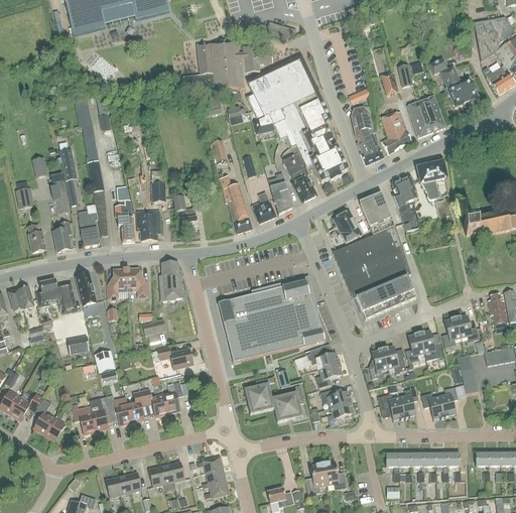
[(63,0),(73,35),(105,27),(104,23),(134,16),(135,19),(169,11),(168,10),(167,10),(164,0),(63,0)]
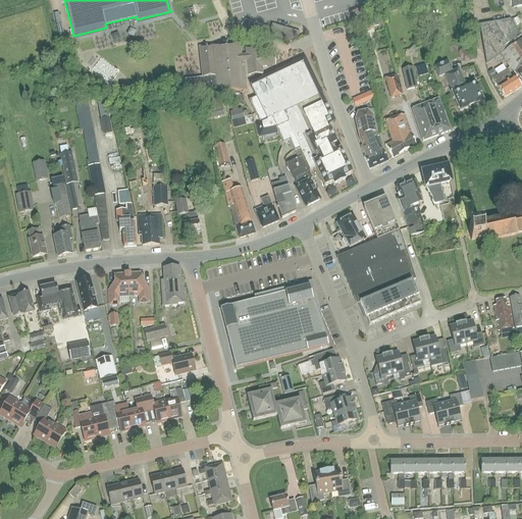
[(358,20),(361,31),(373,27),(370,16),(358,20)]
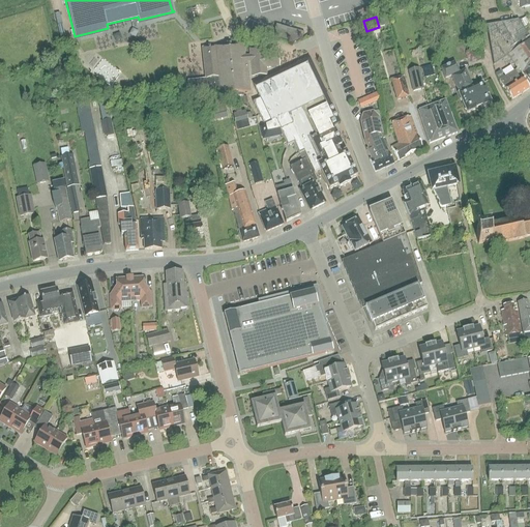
[(516,35),(525,29),(518,18),(487,23),(494,62),(508,53),(521,44),(516,35)]
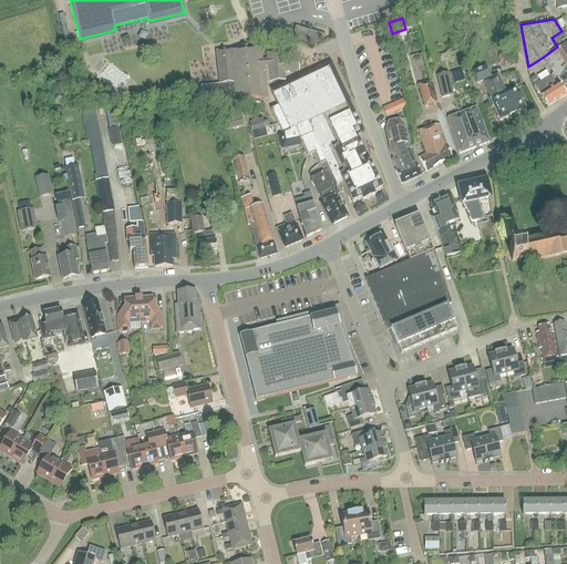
[(552,38),(557,47),(559,45),(566,57),(566,60),(565,62),(566,64),(566,39),(562,31),(552,38)]
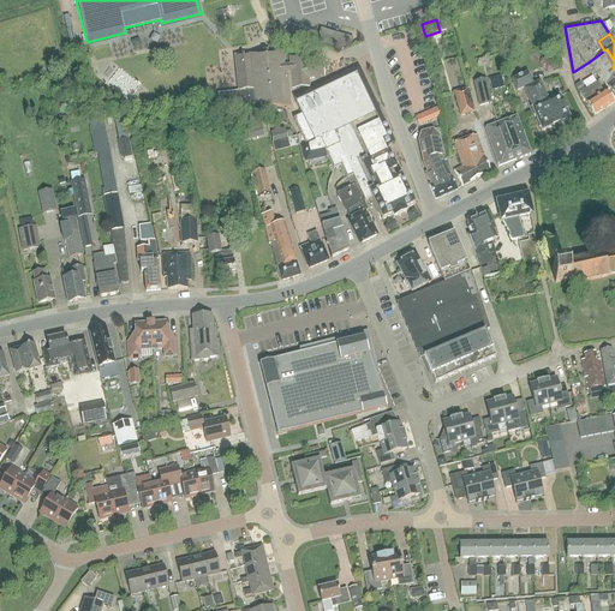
[(238,88),(218,90),(219,107),(255,102),(255,107),(291,103),(286,70),(285,61),(284,46),(233,52),(238,88)]
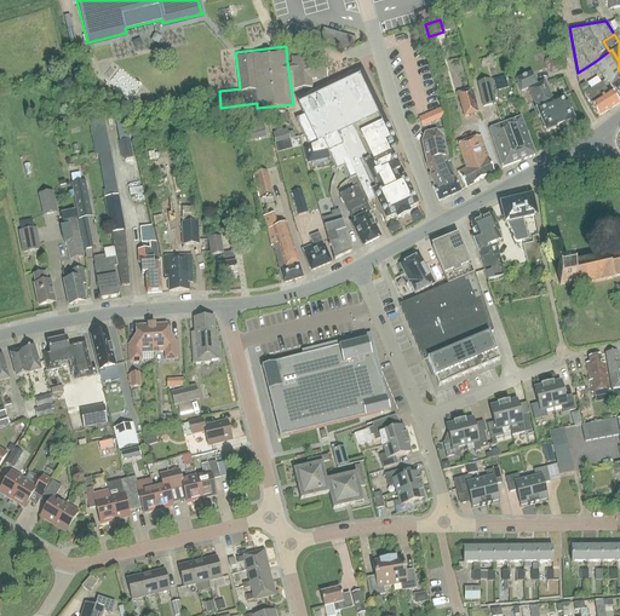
[(595,62),(606,78),(606,76),(609,80),(609,81),(619,93),(619,70),(618,68),(619,65),(619,62),(612,50),(609,51),(595,62)]
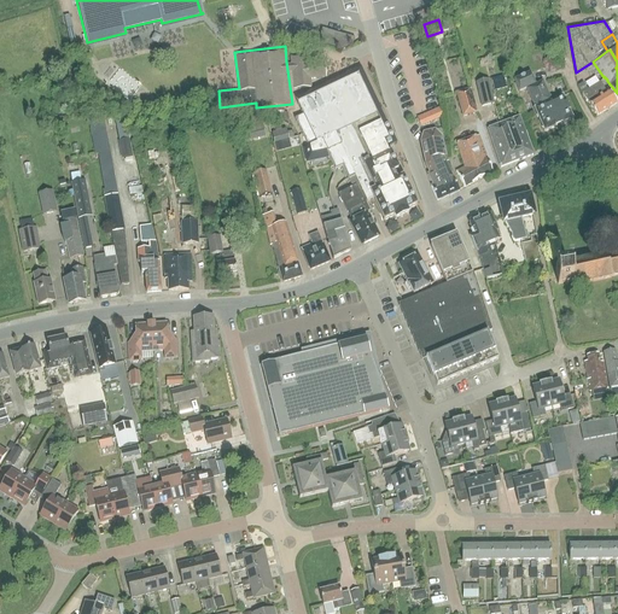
[(291,62),(287,62),(287,70),(291,70),(293,87),(312,85),(310,76),(326,75),(324,58),(309,60),(308,54),(290,56),(291,62)]
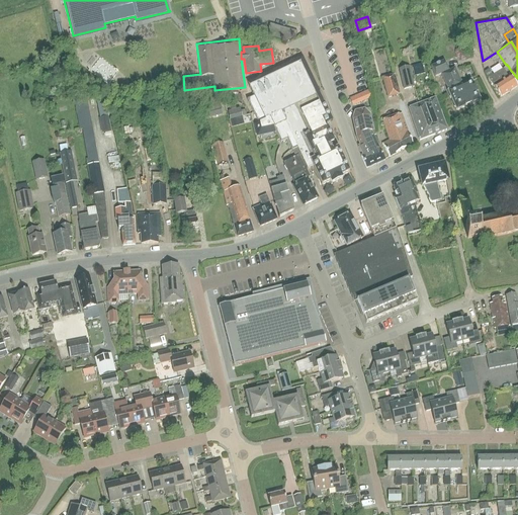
[(253,94),(247,97),(258,121),(269,115),(274,125),(285,120),(297,146),(299,152),(307,167),(313,165),(321,183),(330,179),(331,182),(342,177),(341,173),(349,170),(343,158),(342,154),(341,154),(343,153),(340,146),(338,147),(338,146),(332,149),(331,145),(329,142),(334,140),(328,125),(326,126),(323,121),(332,117),(323,99),(324,99),(324,98),(321,99),(318,93),(321,91),(320,90),(319,91),(303,57),(248,82),(253,94)]
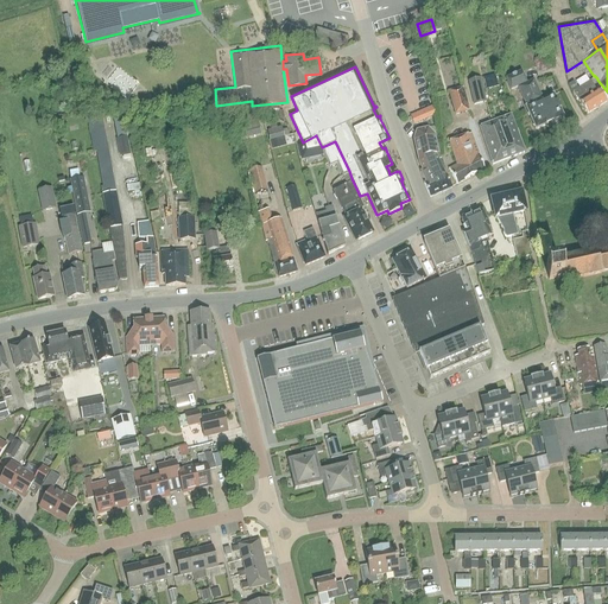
[(511,87),(526,80),(521,69),(506,76),(511,87)]
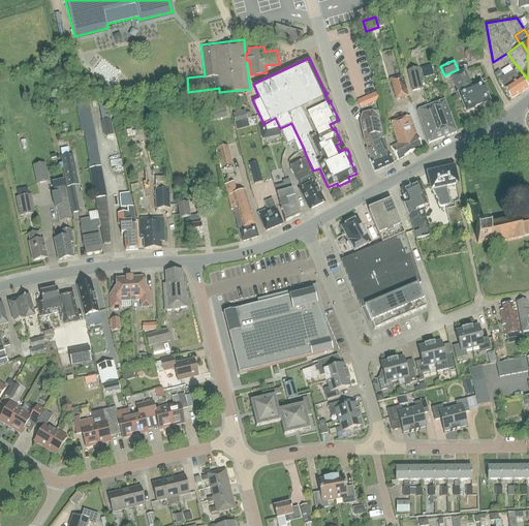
[(431,62),(421,65),(423,75),(434,72),(431,62)]
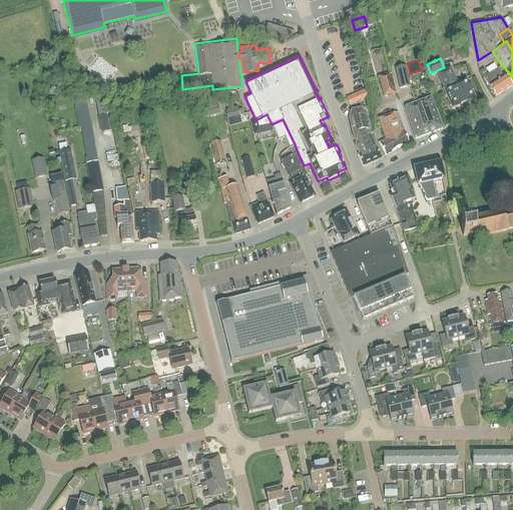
[(410,84),(406,63),(395,65),(399,86),(410,84)]
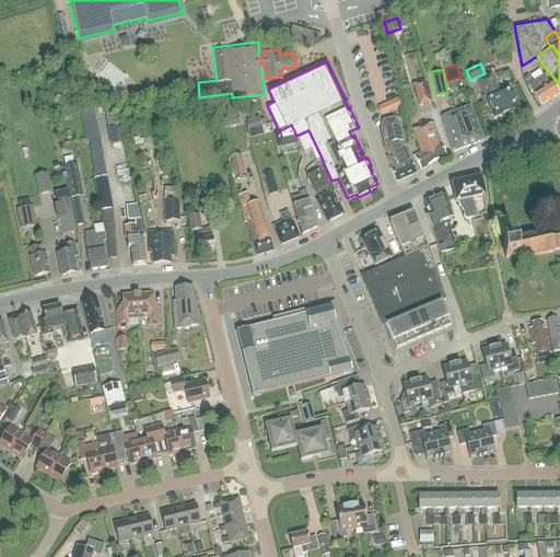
[(492,116),(518,105),(509,83),(499,88),(491,71),(477,78),(485,95),(483,95),(492,116)]
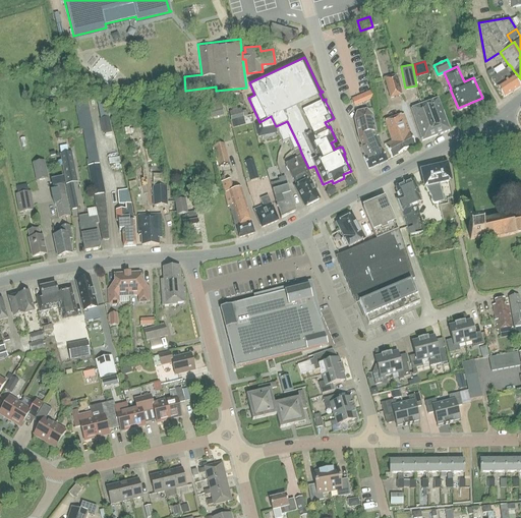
[(490,76),(503,96),(520,84),(513,73),(511,74),(506,66),(490,76)]
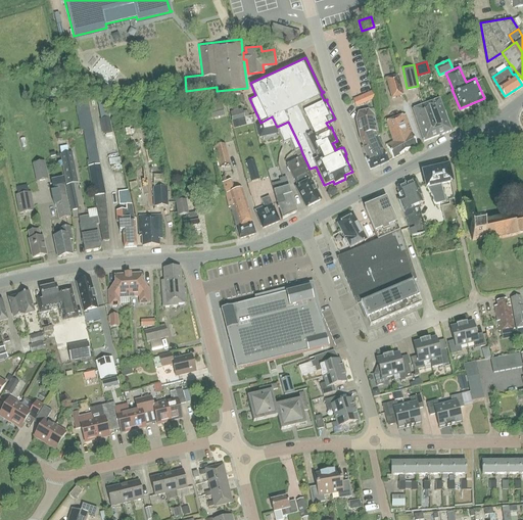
[(398,73),(385,76),(391,97),(403,93),(398,73)]
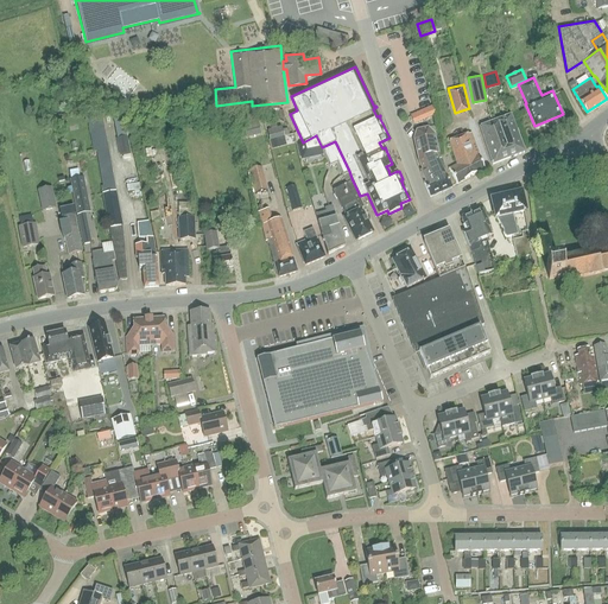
[(431,103),(422,107),(425,116),(435,113),(431,103)]
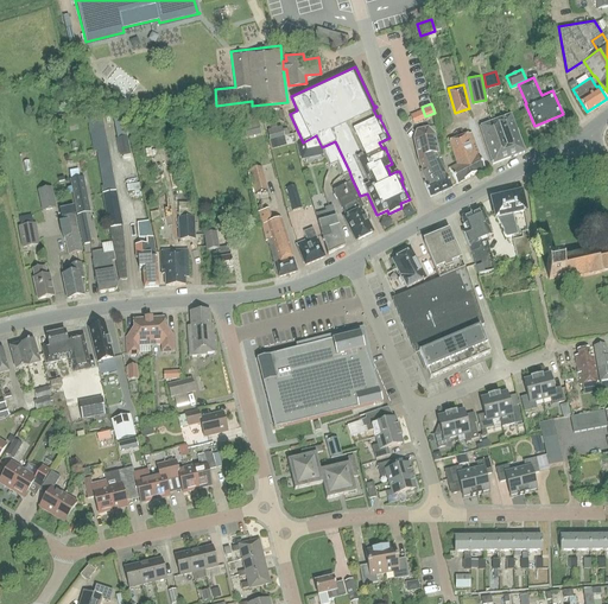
[(127,277),(122,223),(115,189),(100,110),(86,109),(94,148),(96,148),(102,183),(101,183),(114,249),(115,258),(119,277),(127,277)]
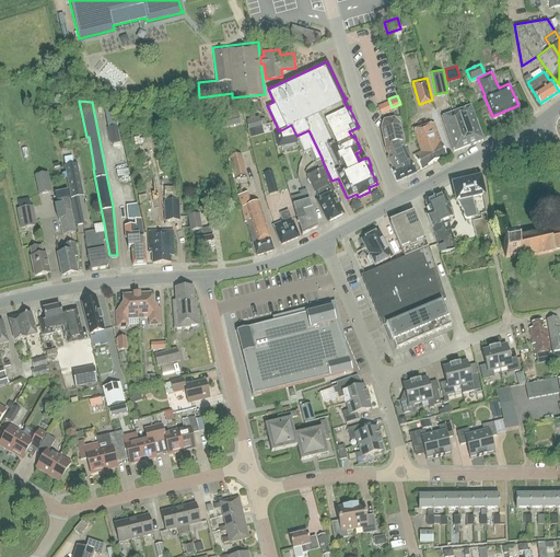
[(216,106),(221,126),(240,122),(235,102),(230,103),(230,102),(216,106)]
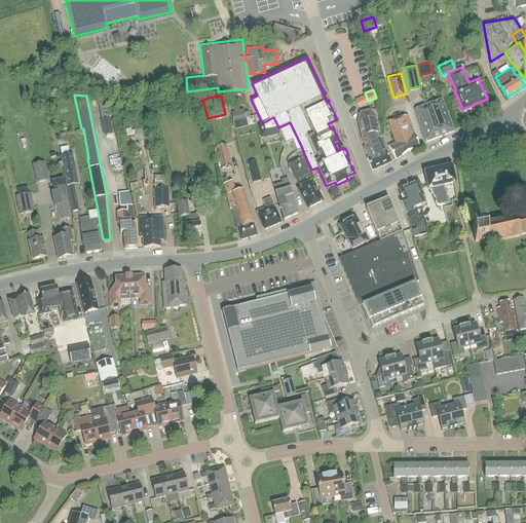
[(442,97),(424,104),(429,115),(433,114),(440,134),(453,128),(442,97)]
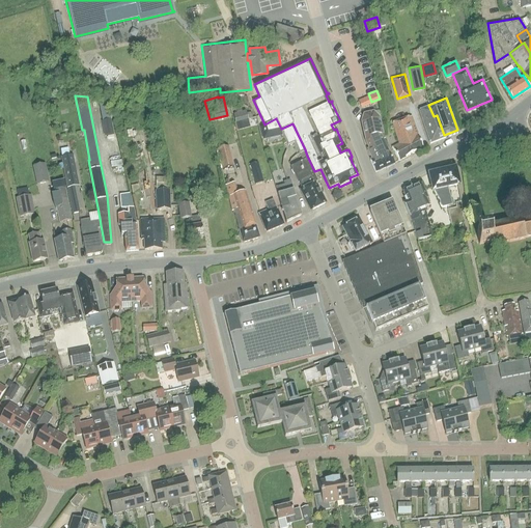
[(430,141),(444,135),(437,115),(434,116),(428,105),(419,109),(430,141)]
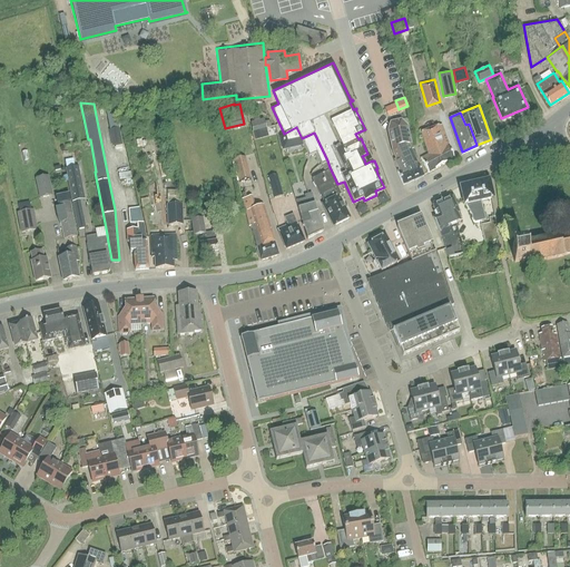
[(264,117),(251,120),(253,129),(266,126),(264,117)]
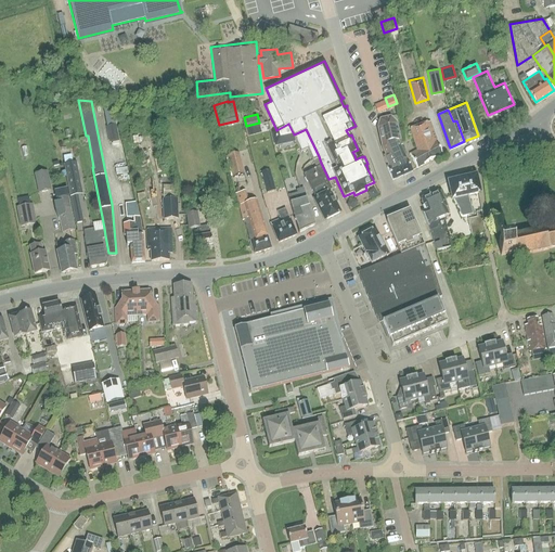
[(400,138),(397,120),(390,114),(381,117),(377,125),(382,142),(383,142),(387,152),(385,153),(389,164),(387,165),(392,177),(412,168),(398,138),(400,138)]
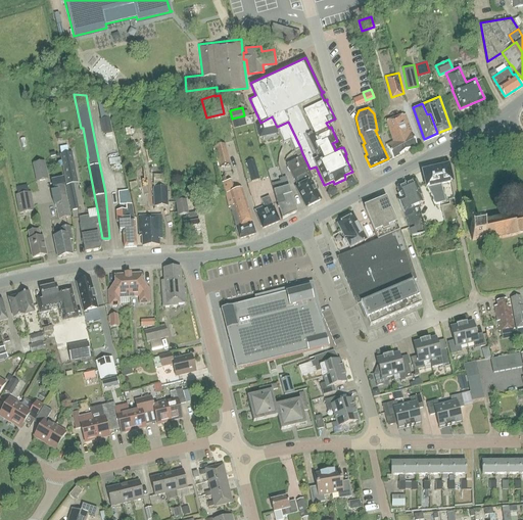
[(385,143),(393,156),(416,143),(406,113),(386,120),(393,139),(385,143)]
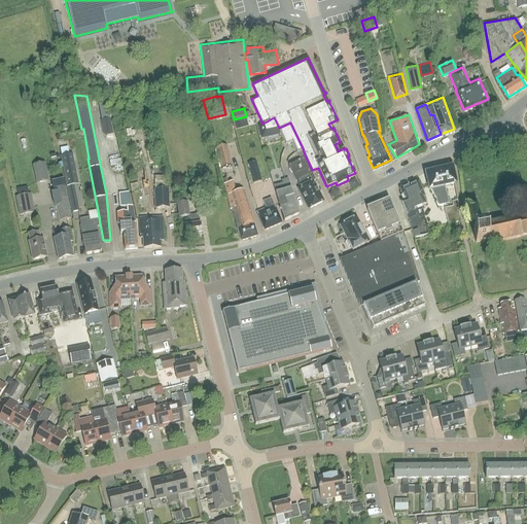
[(105,132),(112,131),(110,116),(102,117),(105,132)]
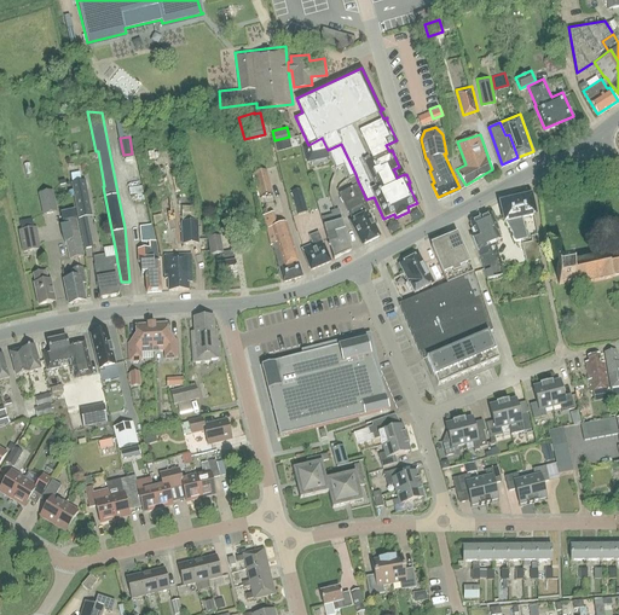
[(328,150),(322,138),(308,145),(306,145),(310,156),(328,151),(328,150)]
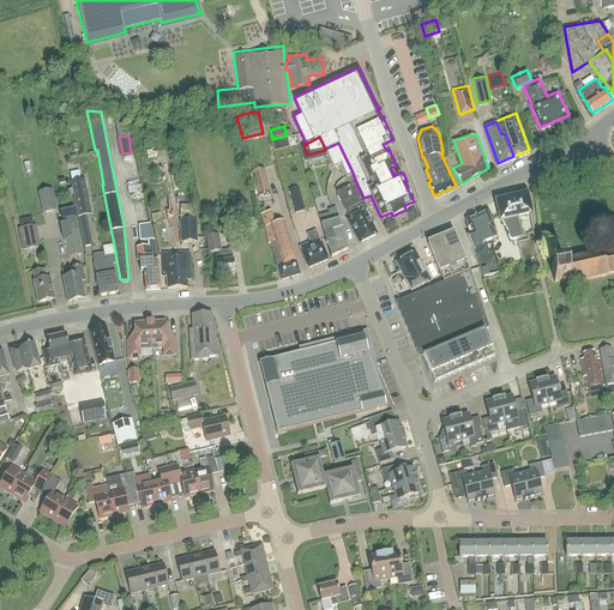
[(338,143),(325,149),(325,150),(332,165),(339,163),(347,176),(353,173),(338,143)]
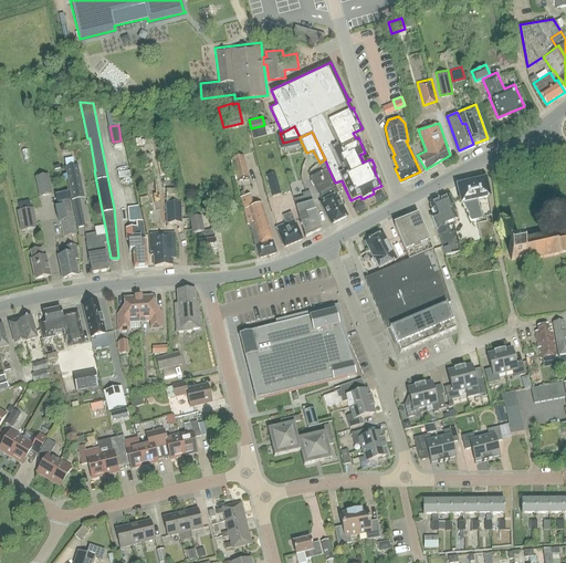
[(65,165),(64,165),(76,226),(85,223),(80,196),(84,196),(77,163),(74,163),(72,154),(64,156),(65,165)]
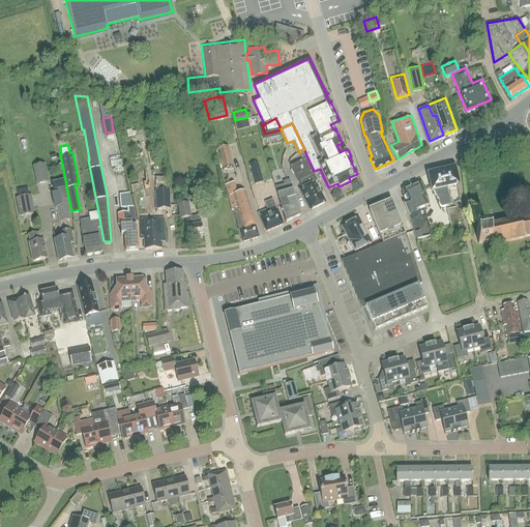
[(222,167),(233,164),(228,144),(216,146),(222,167)]
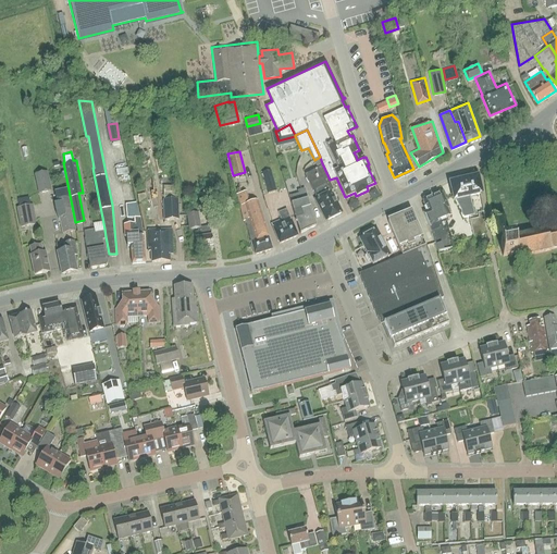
[(317,167),(305,172),(317,195),(313,196),(321,211),(322,210),(326,219),(342,211),(337,204),(338,202),(319,165),(317,167)]
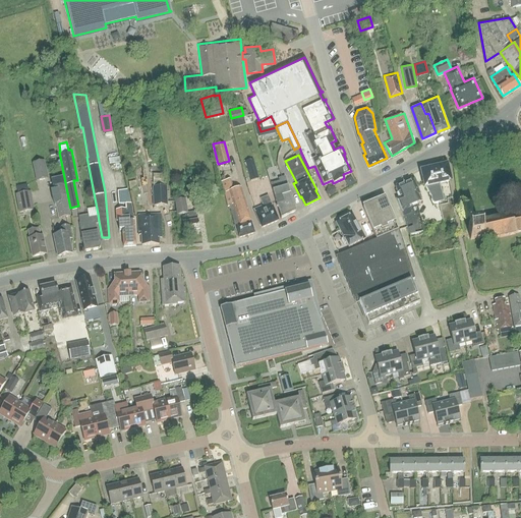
[(258,176),(253,156),(244,159),(249,179),(258,176)]
